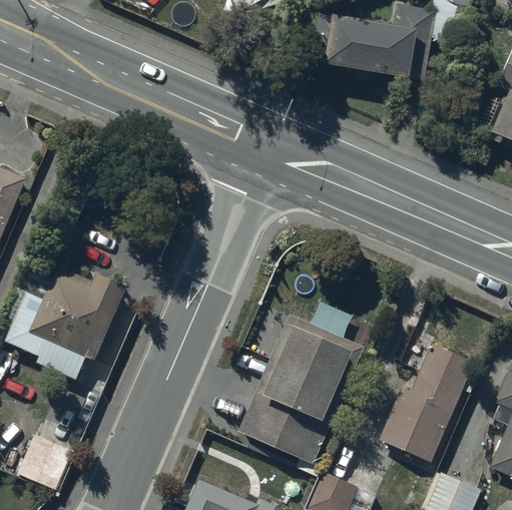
[(235,0),(252,30),(300,4),(298,0),(235,0)]
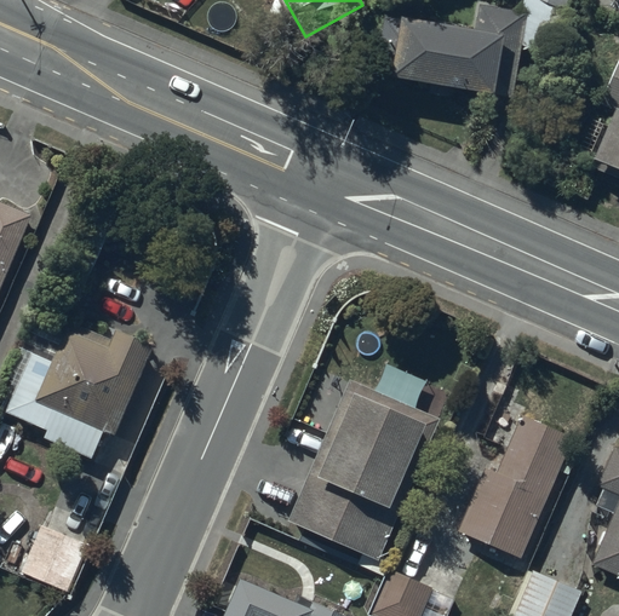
[(520,0),(517,5),(483,0),(475,0),(473,16),(427,10),(425,18),(396,15),(388,75),(509,92),(517,36),(549,50),(571,0),(520,0)]
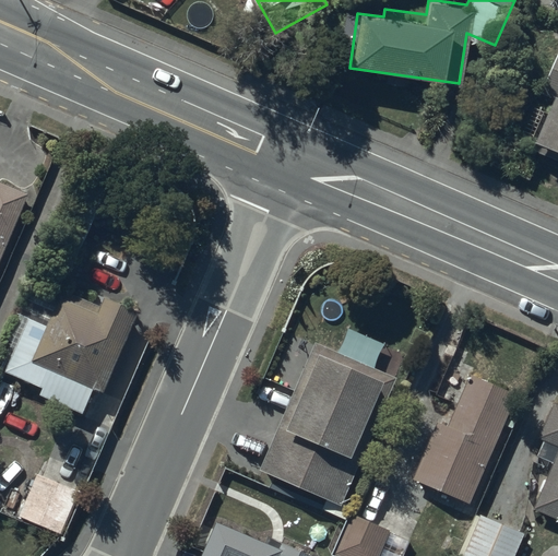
[(557,52),(541,94),(554,101),(534,146),(557,156),(557,52)]
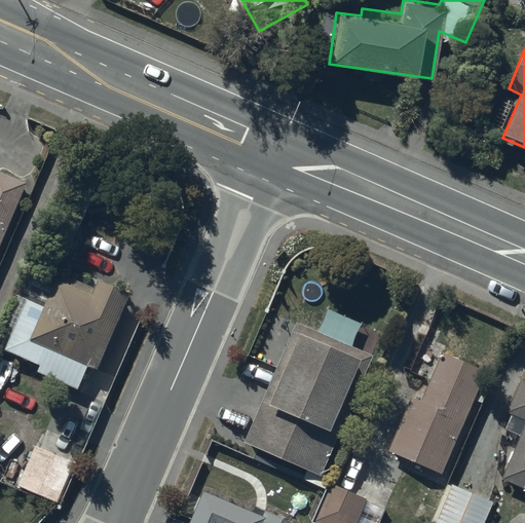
[(0,240),(26,182),(0,171),(0,240)]
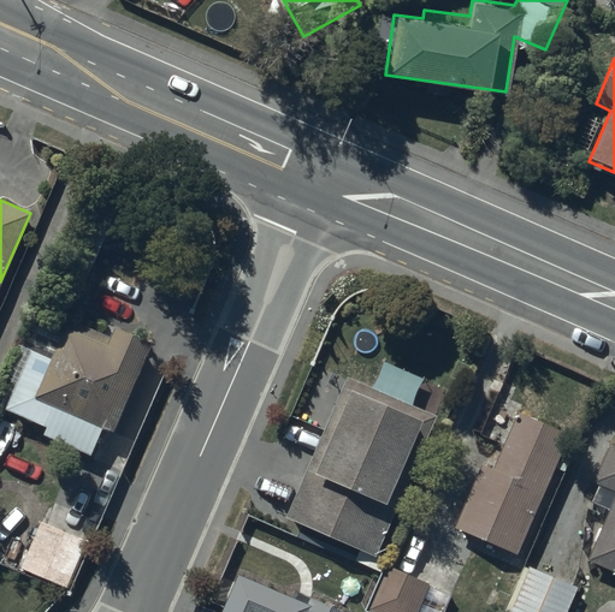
[(112,334),(71,316),(53,357),(33,349),(6,410),(48,429),(46,434),(92,455),(105,426),(118,432),(157,344),(117,326),(112,334)]
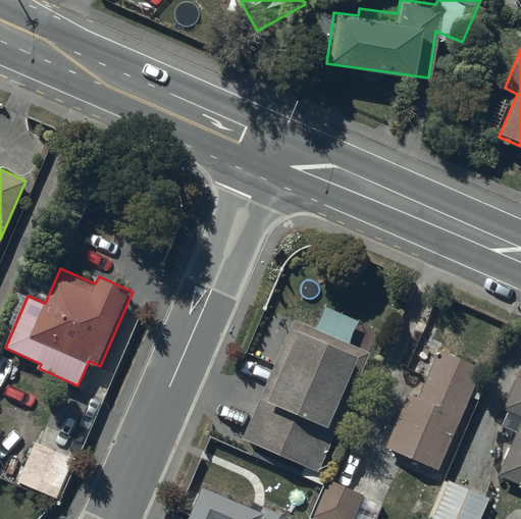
[(295,321),(242,438),(318,473),(370,356),(295,321)]
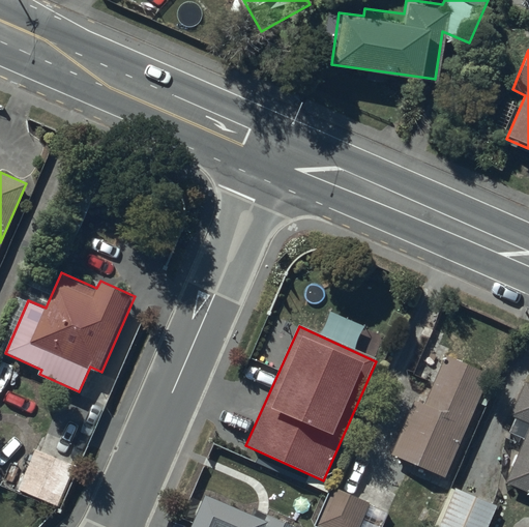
[(415,400),(391,455),(445,478),(490,374),(447,355),(425,404),(415,400)]
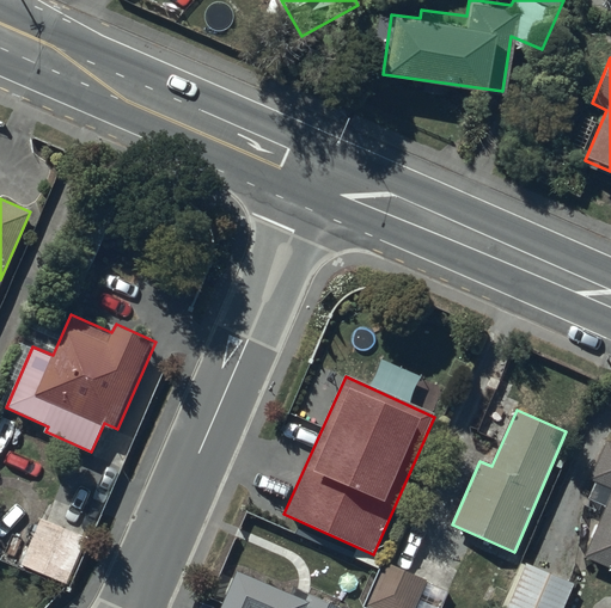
[(610,441),(603,437),(585,479),(610,490),(610,493),(585,558),(610,567),(610,441)]
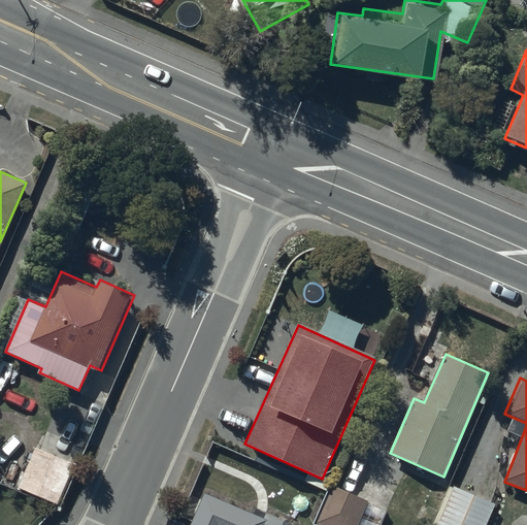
[(74,465),(35,447),(17,485),(56,503),(74,465)]
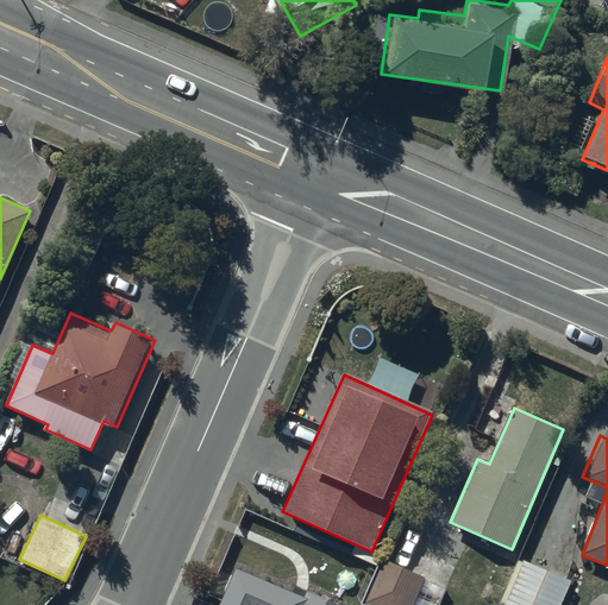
[(414,604),(427,579),(382,559),(362,604),(363,604),(414,604)]
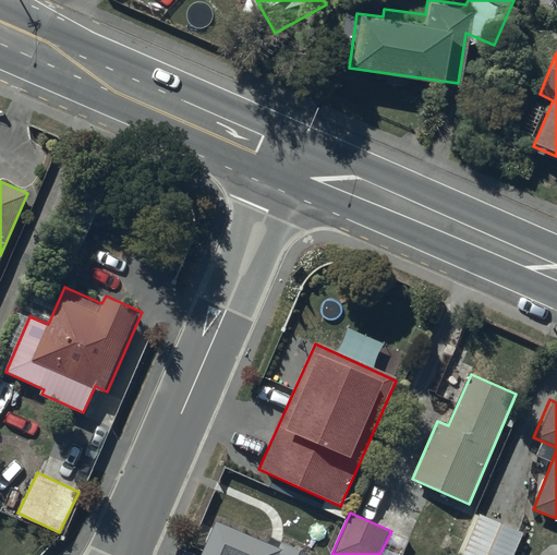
[(513,554),(523,533),(479,514),(460,554),(513,554)]
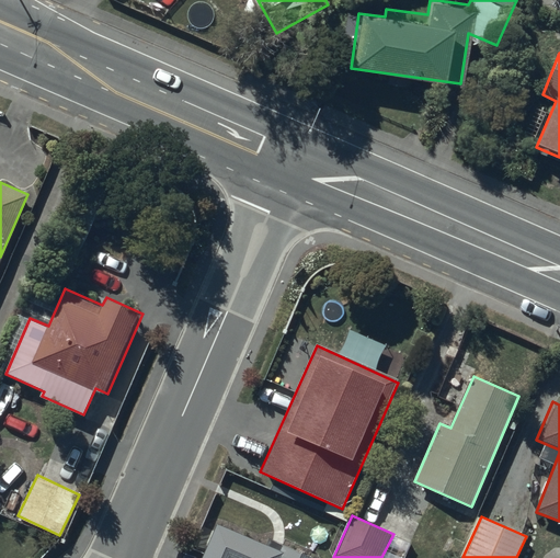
[(264,543),(219,523),(204,557),(327,557),(269,532),(264,543)]
